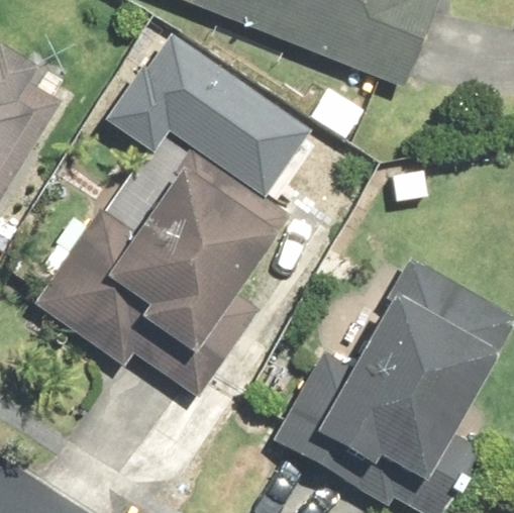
[(179,0),(404,85),(435,0),(179,0)]
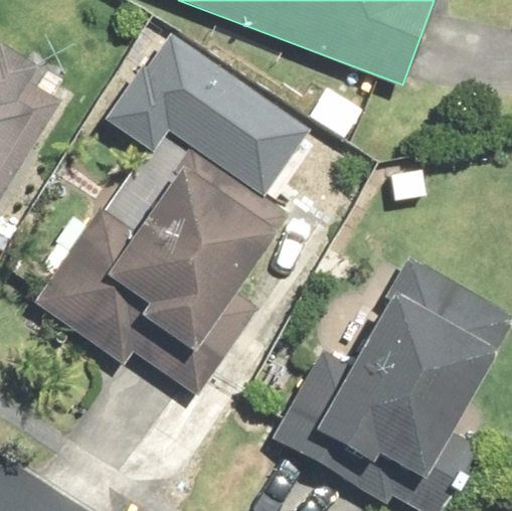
[(165,21),(106,104),(153,137),(165,120),(258,186),(305,121),(165,21)]
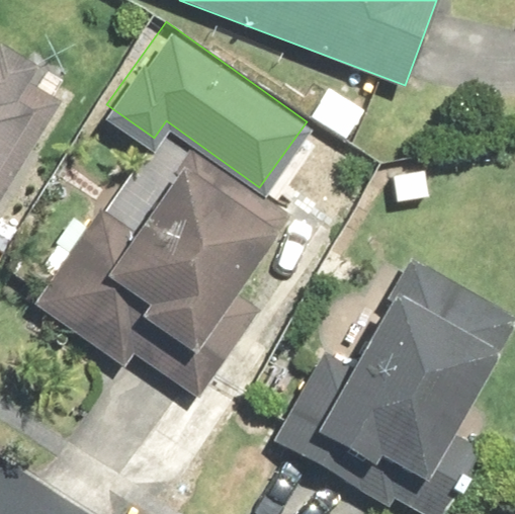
[(0,201),(63,102),(29,82),(34,73),(0,51),(0,201)]
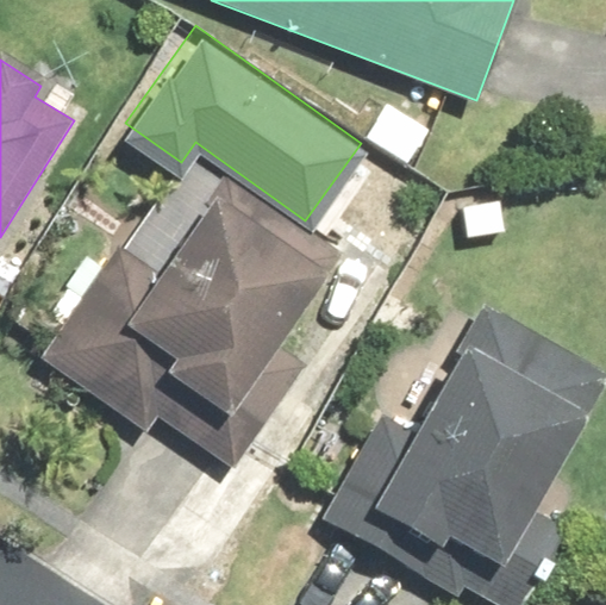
[(114,243),(41,360),(152,430),(158,420),(237,469),(305,362),(281,347),(343,254),(224,178),(163,274),(114,243)]
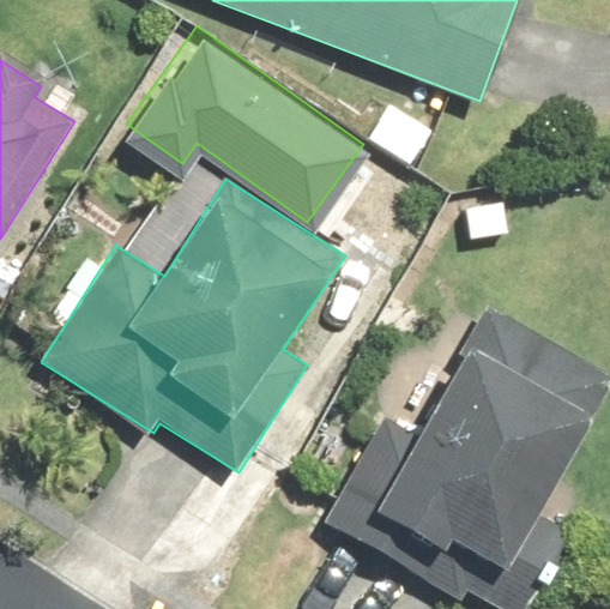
[(538,517),(609,387),(609,373),(491,307),(418,438),(388,421),(334,518),(497,608),(527,608),(571,535),(538,517)]
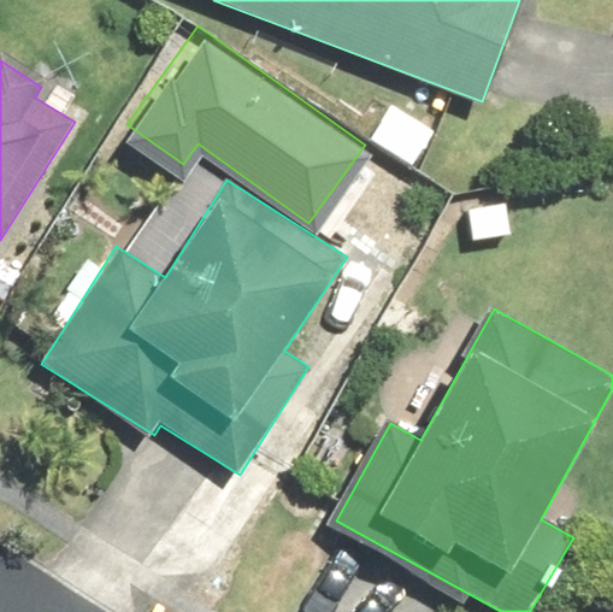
All buildings are outlined.
